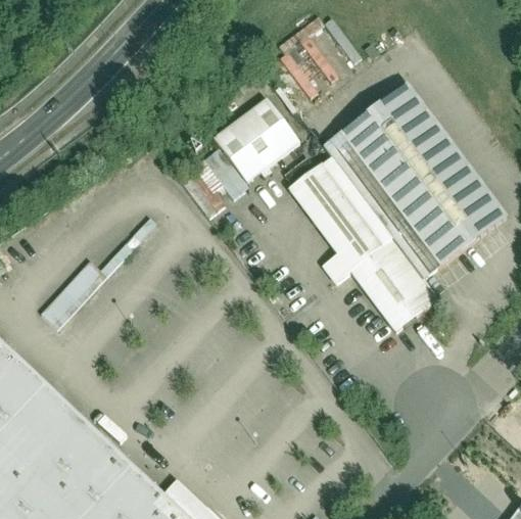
[(316,21),(276,46),(291,72),(319,55),(306,35),(320,28),(316,21)]
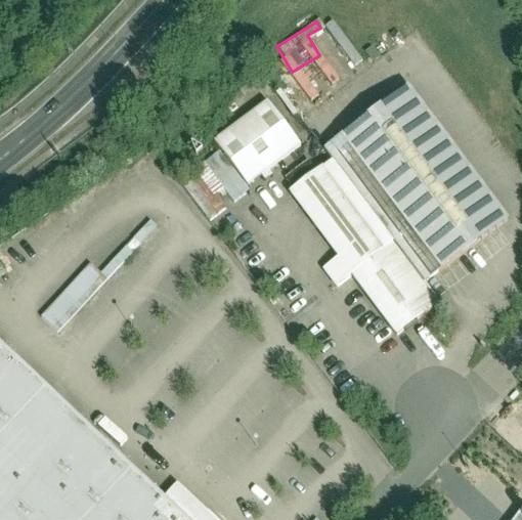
[(335,159),(291,191),(340,258),(327,268),(339,284),(351,274),(394,332),(434,302),(422,286),(505,222),(405,91),(328,149),(335,159)]
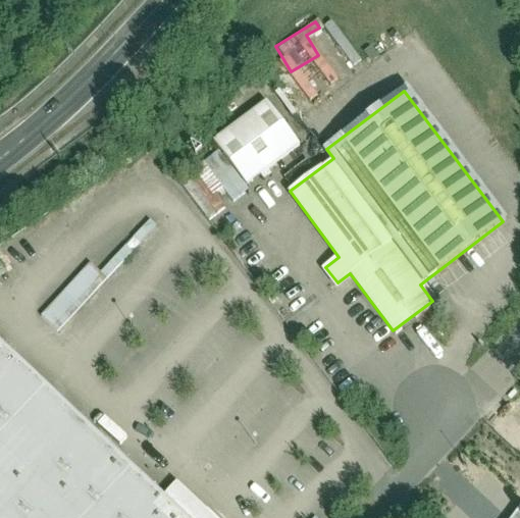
[(223,150),(186,177),(214,216),(253,187),(249,182),(302,142),(268,98),(214,138),(223,150)]
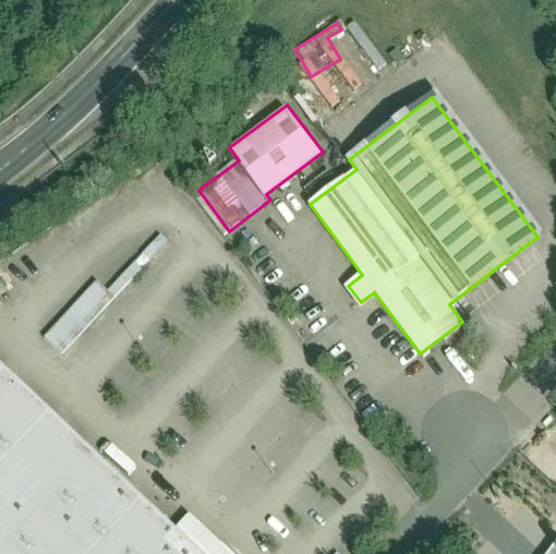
[(60,352),(110,296),(93,280),(43,337),(60,352)]
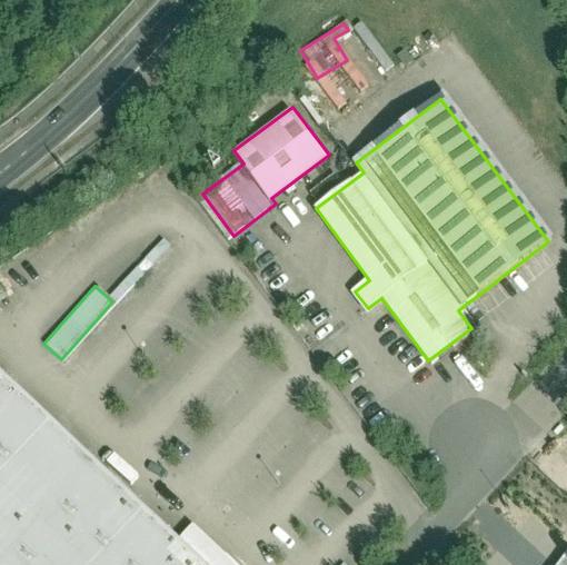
[(242,564),(195,521),(181,535),(0,368),(0,564),(242,564)]
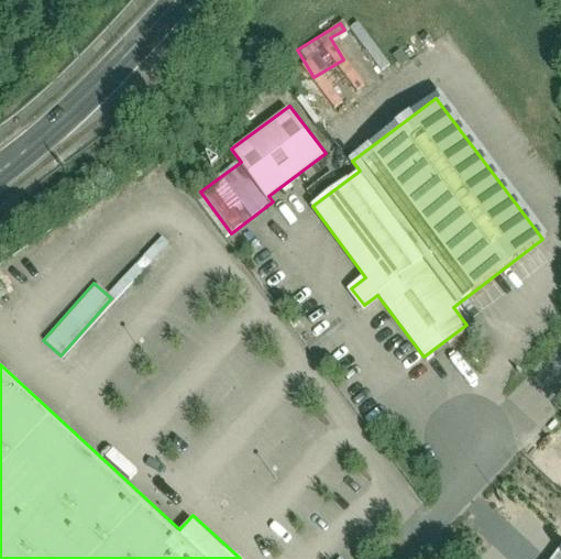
[(560,558),(560,544),(549,558),(560,558)]
